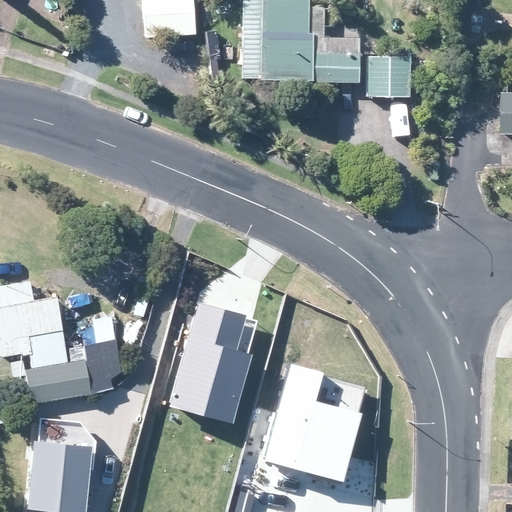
[(142,0),(145,35),(145,37),(194,34),(192,0),(142,0)]
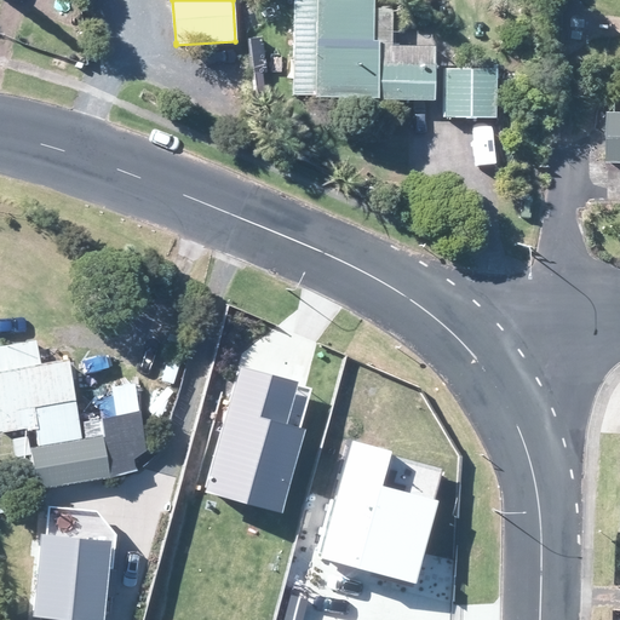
[(314,96),(434,99),(434,46),(389,45),(390,7),(371,7),(371,0),(294,0),(293,93),(314,95),(314,96)]
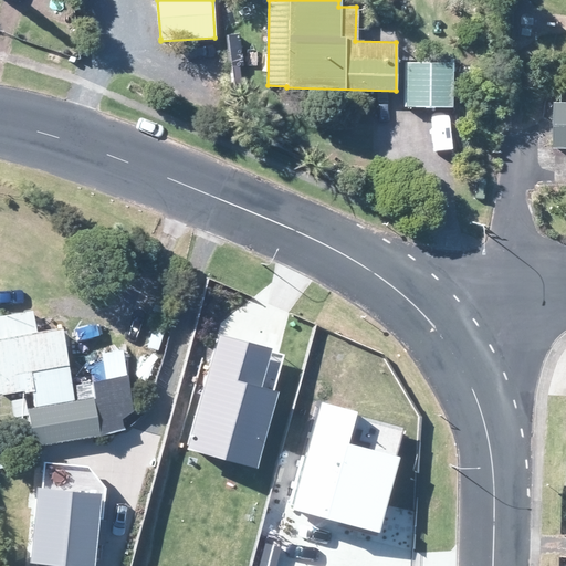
[(451,107),(451,63),(405,62),(405,90),(405,106),(451,107)]
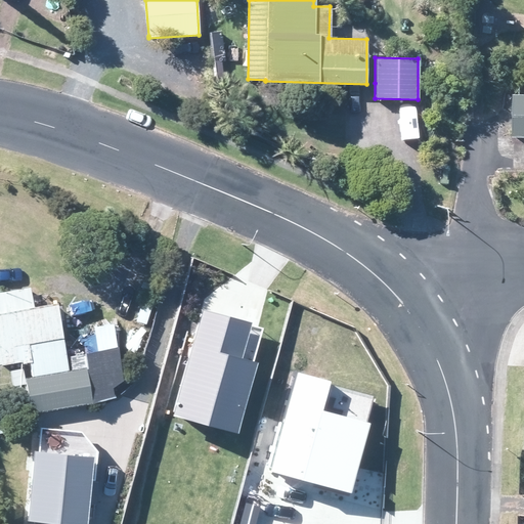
[(423,75),(422,90),(435,90),(436,75),(423,75)]
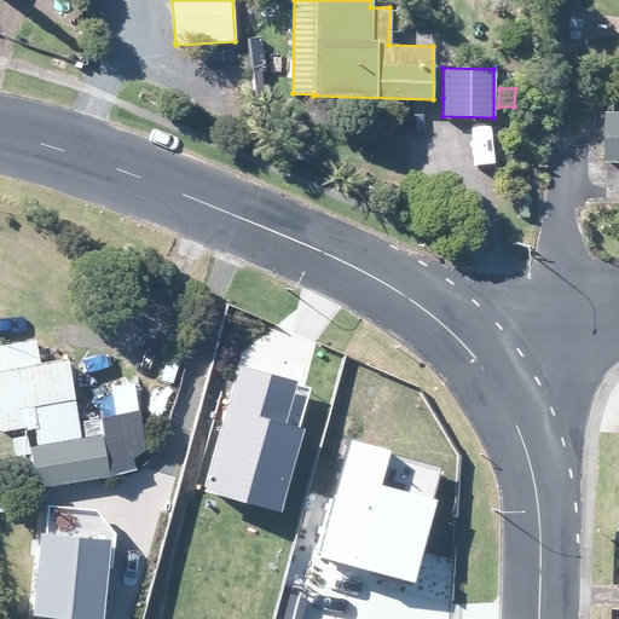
[(618,111),(617,111),(609,111),(608,137),(608,161),(618,161),(618,111)]
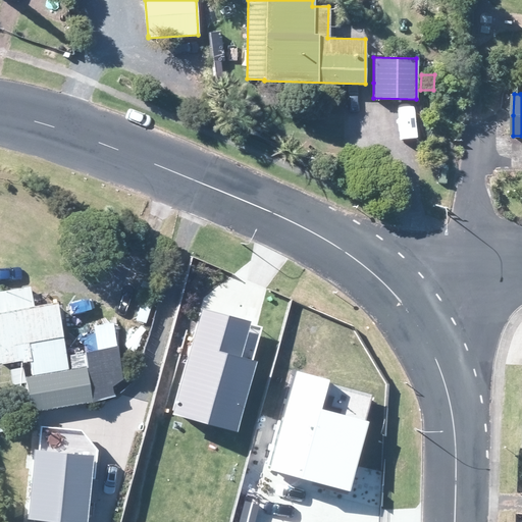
[(32,301),(31,295),(30,286),(0,291),(0,363),(10,361),(12,373),(12,377),(24,375),(22,361),(30,359),(32,375),(25,376),(31,411),(40,409),(92,401),(86,366),(66,369),(59,319),(56,302),(33,305),(32,301)]
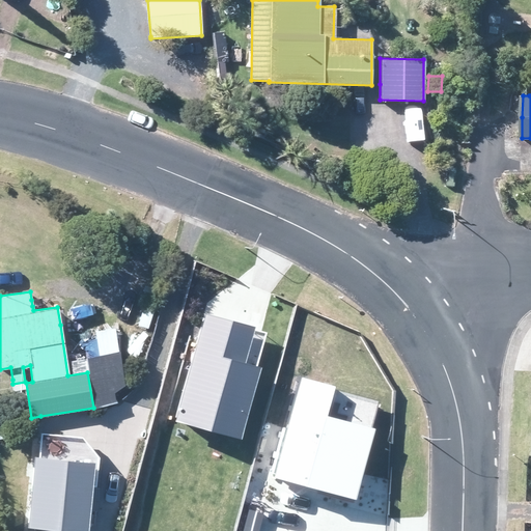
[(200,309),(170,415),(234,432),(254,364),(240,360),(250,324),(200,309)]
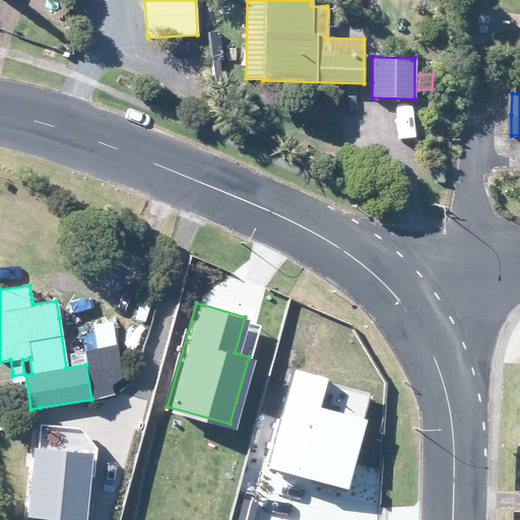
[(289,365),(261,465),(341,486),(360,420),(312,407),(321,373),(289,365)]
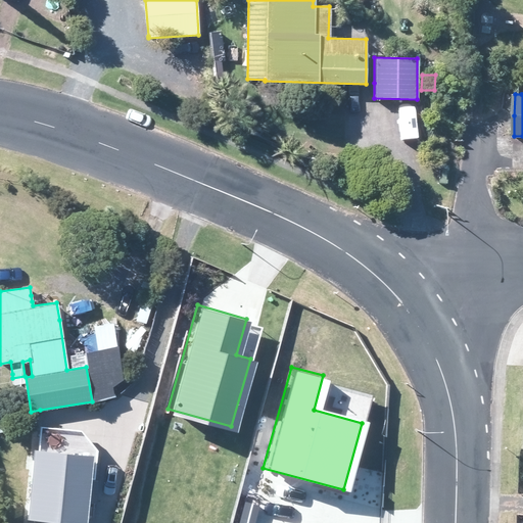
[(81,522),(86,478),(92,478),(96,450),(77,433),(42,428),(40,447),(32,446),(22,516),(81,522)]
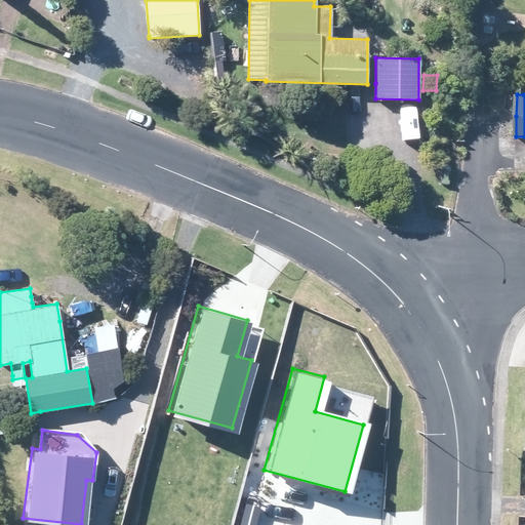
[(119,500),(121,472),(104,471),(102,499),(116,500),(119,500)]
